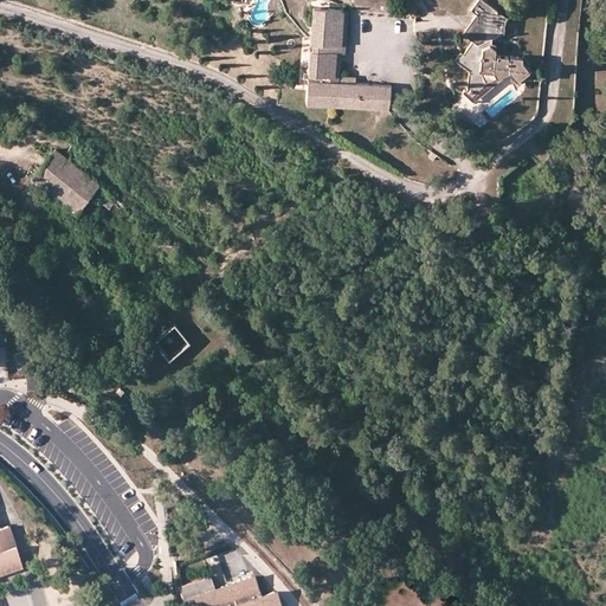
[(508,72),(516,81),(528,71),(520,60),(494,58),(496,46),(491,38),(503,33),(504,20),(496,13),(497,11),(481,0),(477,0),(471,10),(477,14),(463,34),(474,42),(464,55),(462,53),(456,60),(469,70),(468,90),(468,91),(472,95),(481,90),(481,85),(508,72)]
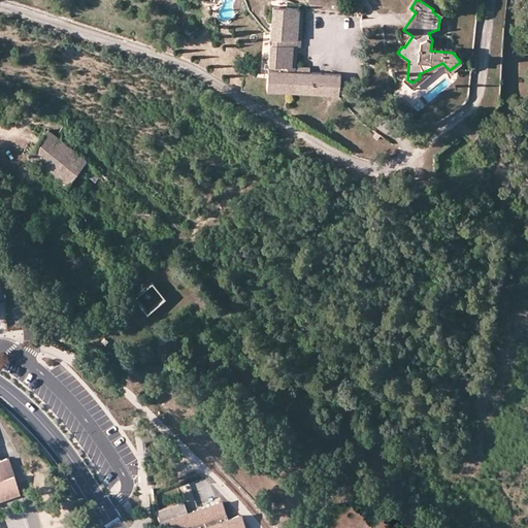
[(272,5),(268,32),(263,63),(290,66),(298,9),(272,5)]
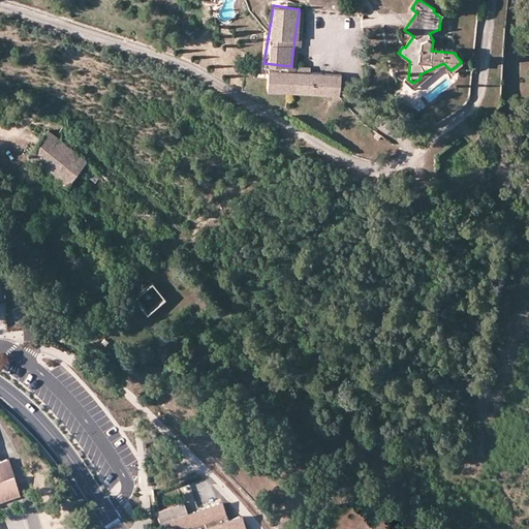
[(269,64),(263,63),(246,61),(245,69),(268,72),(268,69),(269,64)]
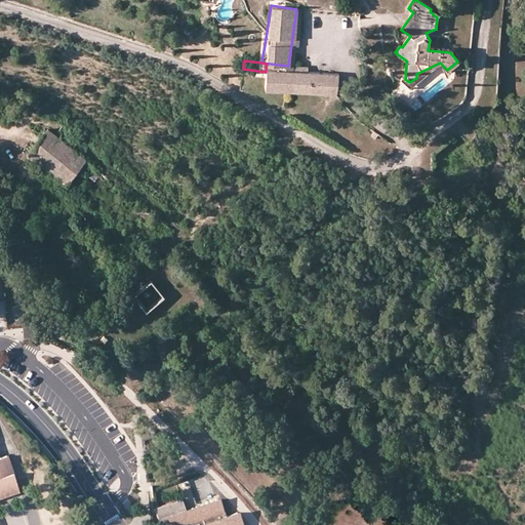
[(337,75),(266,69),(266,72),(264,87),(331,93),(335,93),(337,75)]
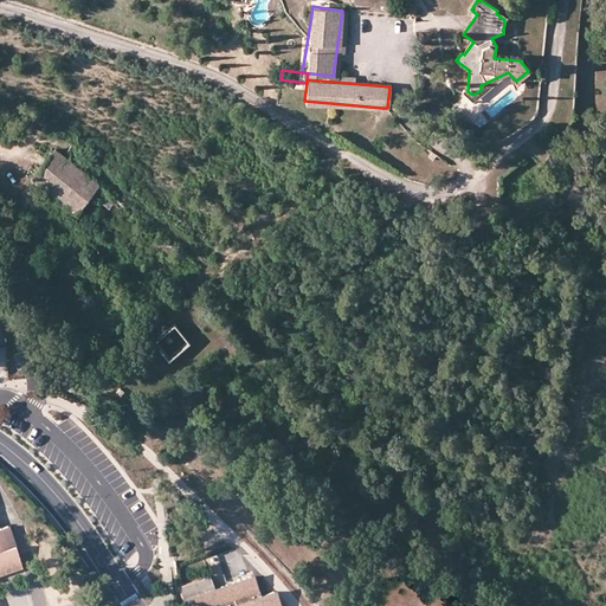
[(33,178),(77,213),(101,185),(57,149),(33,178)]
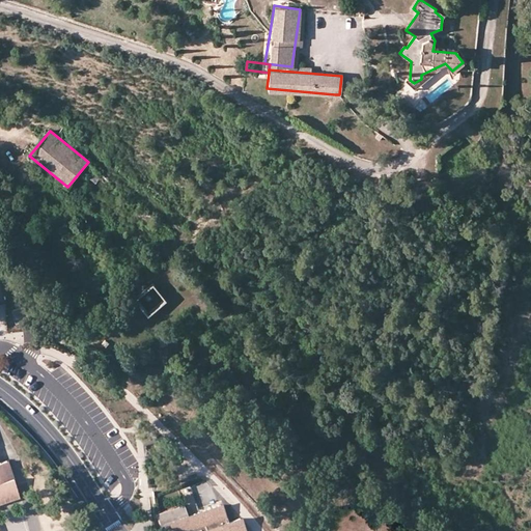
[(160,305),(166,300),(151,282),(133,297),(147,314),(160,305)]
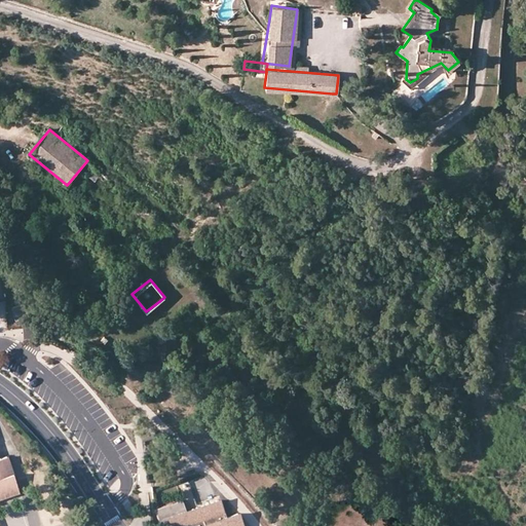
[(12,307),(16,317),(27,314),(24,303),(12,307)]
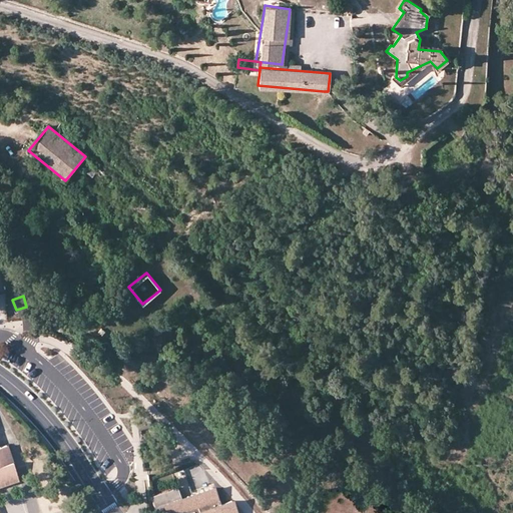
[(0,486),(18,480),(12,463),(13,462),(7,445),(0,446),(0,486)]
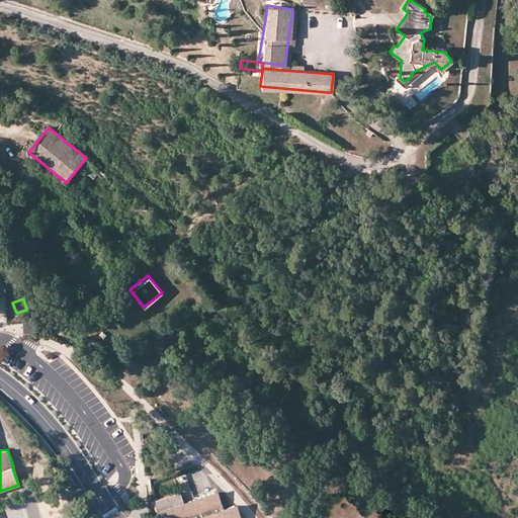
[(183,505),(178,492),(151,502),(156,515),(162,513),(163,517),(237,517),(233,506),(220,510),(213,493),(183,505)]
